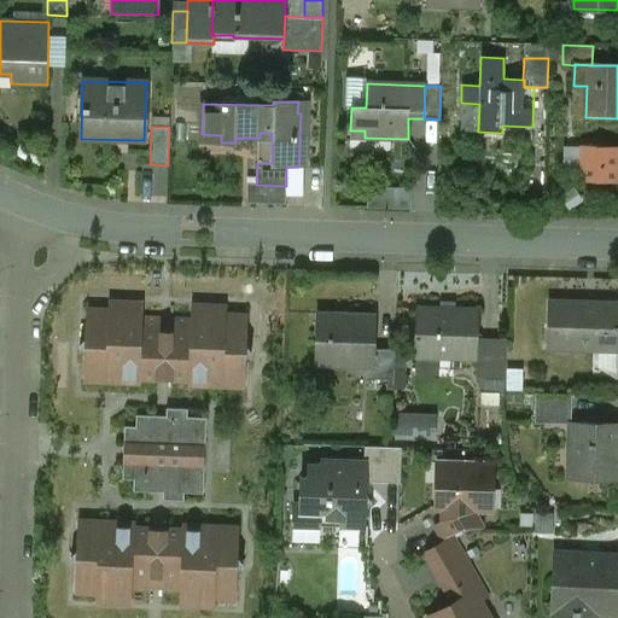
[(286,186),(256,185),(256,184),(246,184),(246,204),(285,205),(286,186)]
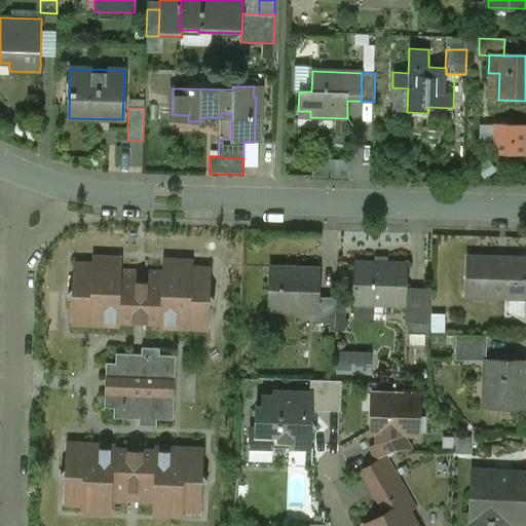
[(525,259),(466,258),(465,296),(525,298),(525,259)]
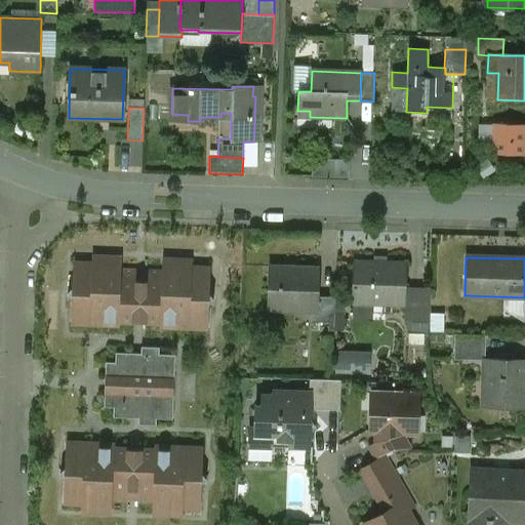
[(165,260),(162,260),(162,271),(147,270),(147,275),(136,275),(136,270),(121,269),(122,258),(119,258),(119,266),(73,264),(72,288),(68,292),(68,294),(72,298),(71,322),(89,322),(89,324),(101,325),(101,323),(119,323),(119,322),(160,323),(160,325),(178,326),(178,328),(190,328),(190,326),(208,327),(209,305),(213,300),(213,298),(209,293),(210,269),(165,268),(165,260)]
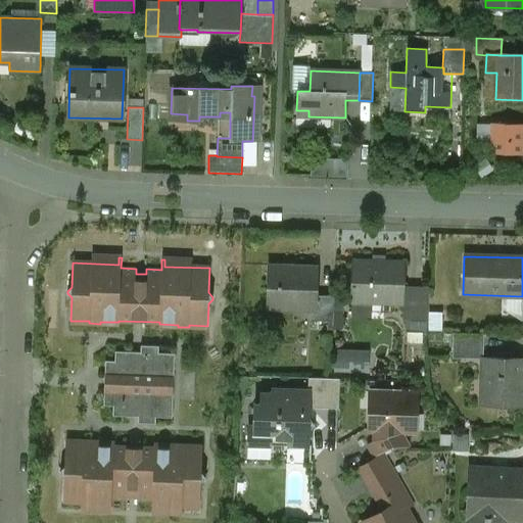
[(403,263),(352,260),(351,302),(402,304),(403,287),(403,263)]
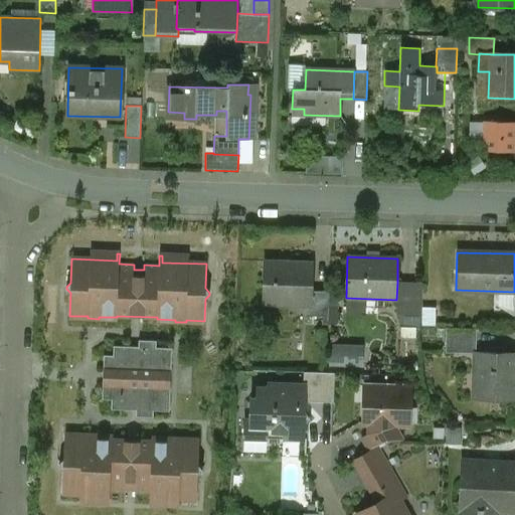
[(313,264),(264,262),(263,304),(309,305),(312,305),(312,291),(313,264)]
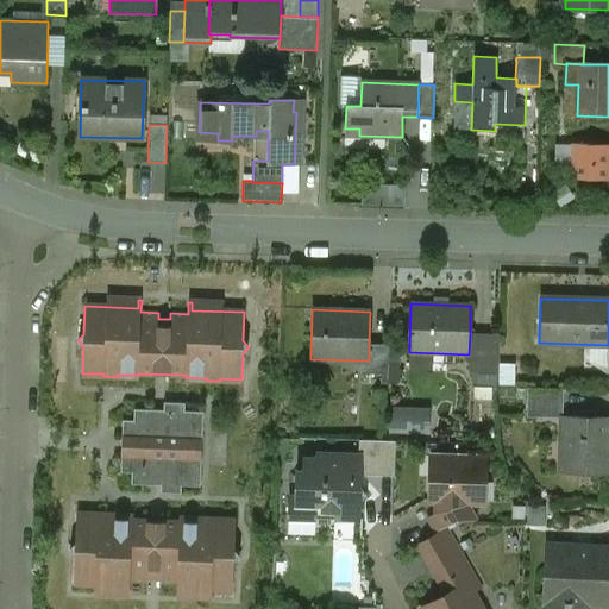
[(498,334),(470,334),(469,355),(469,372),(497,374),(498,334)]
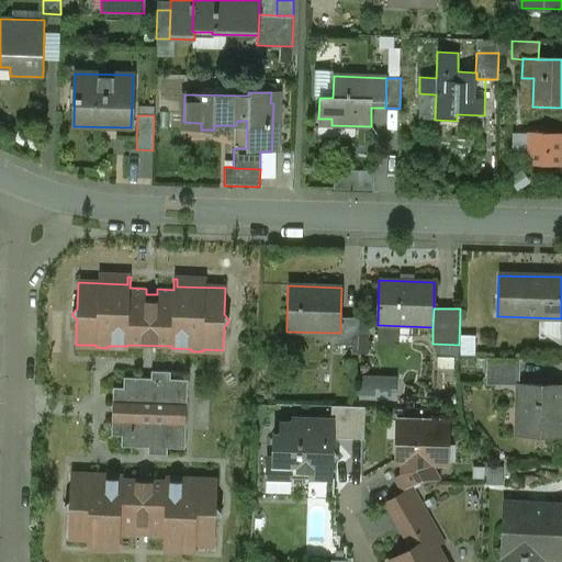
[(359,318),(340,317),(340,333),(337,333),(337,345),(358,346),(359,318)]
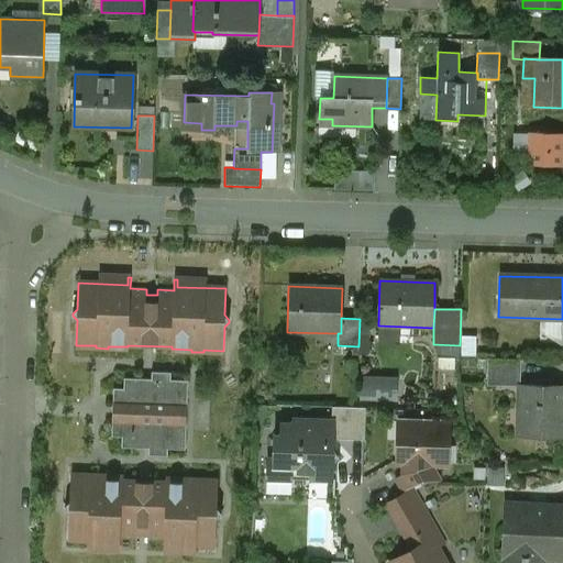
[(521,360),(488,359),(487,385),(520,386),(521,360)]
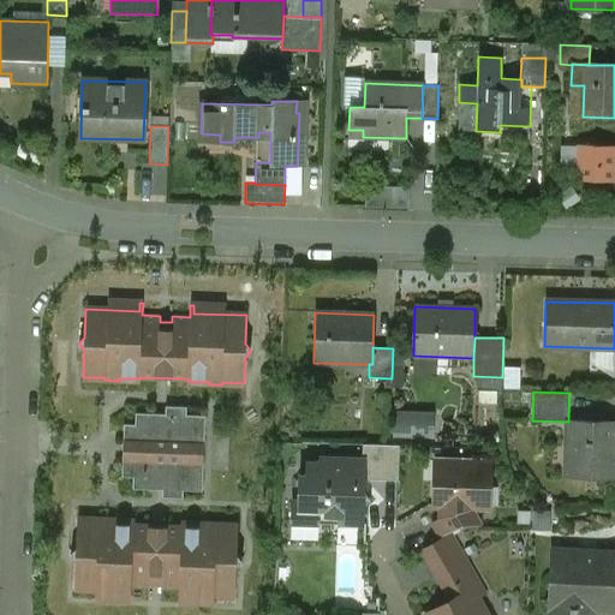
[(165,415),(136,413),(135,425),(124,424),(121,477),(133,477),(132,489),(162,490),(162,497),(183,499),(183,490),(203,491),(203,466),(197,466),(198,440),(204,441),(206,416),(186,415),(186,407),(166,406),(165,415)]
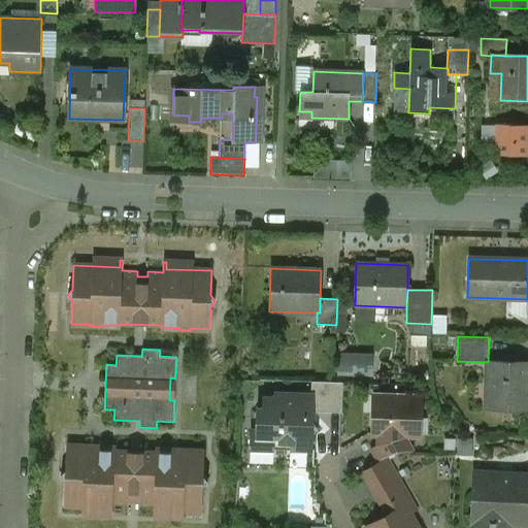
[(527,363),(488,362),(487,408),(527,409),(527,363)]
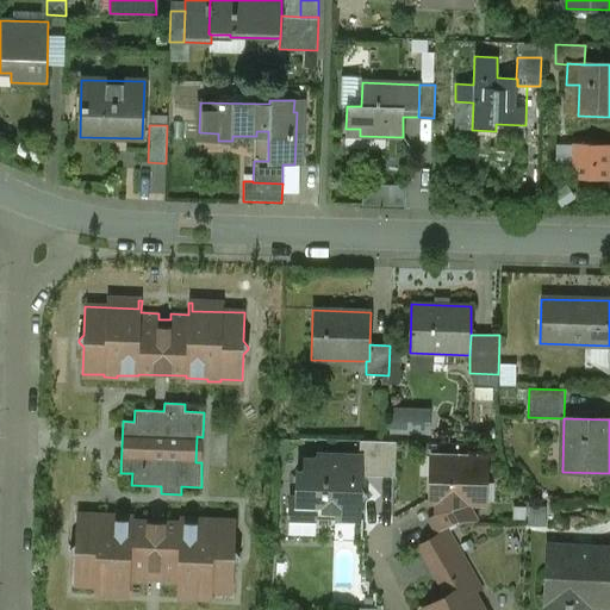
[(396,442),(360,441),(359,458),(361,458),(360,475),(394,477),(396,442)]
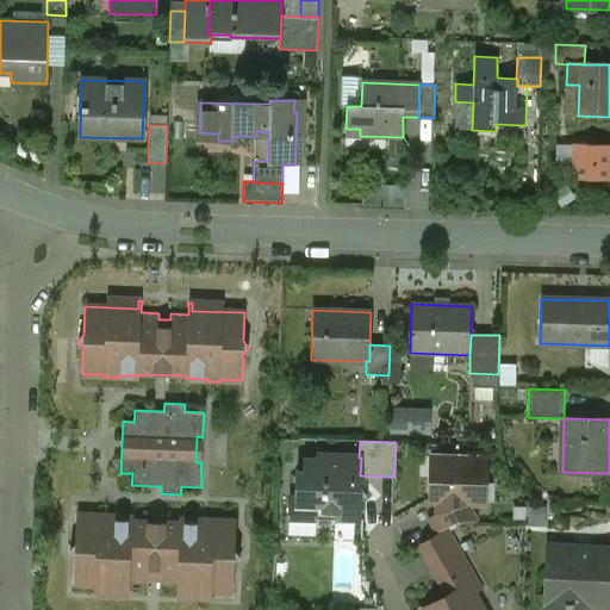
[(337,462),(305,461),(305,479),(298,479),(297,498),(290,498),(288,534),(316,535),(317,510),(359,511),(360,504),(368,496),(360,487),(360,475),(361,458),(359,458),(337,456),(337,462)]
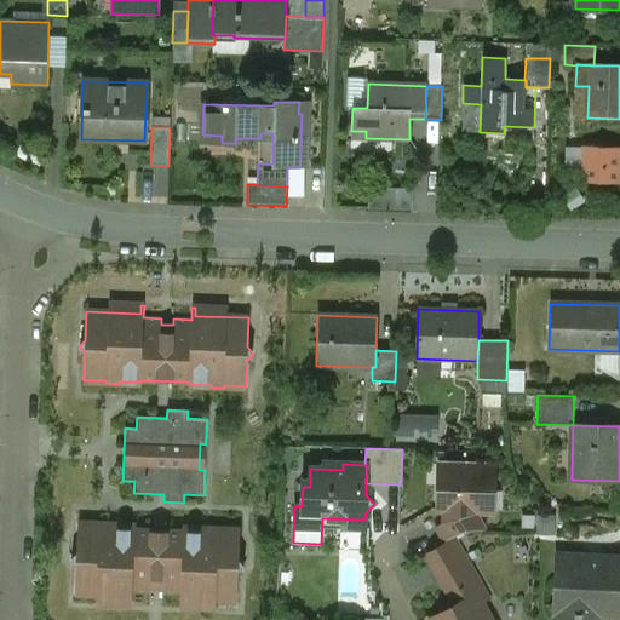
[(494,466),(438,465),(437,510),(452,510),(451,517),(435,527),(443,541),(466,528),(484,529),(484,528),(474,527),(475,511),(493,511),(493,506),(498,506),(498,493),(493,493),(494,466)]
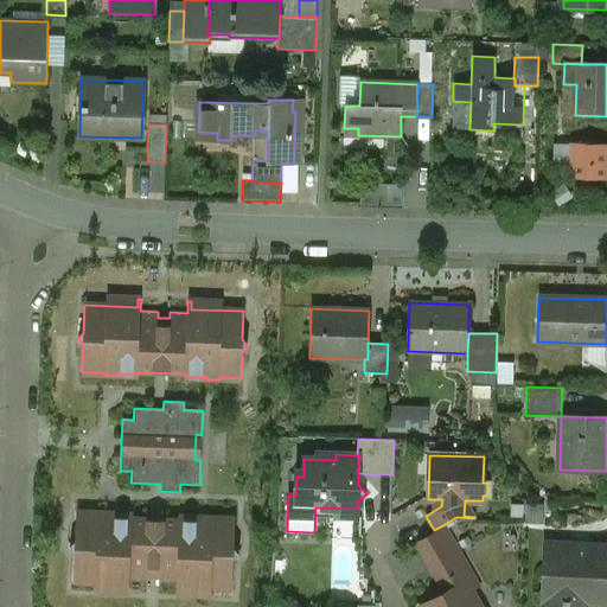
[(213,517),(200,517),(200,519),(179,518),(179,521),(132,518),(132,516),(110,516),(110,513),(97,512),(97,515),(76,513),(75,541),(70,545),(69,548),(75,554),(74,582),(126,583),(126,592),(129,592),(129,580),(147,581),(147,575),(159,575),(159,581),(177,582),(176,594),(179,594),(179,586),(232,588),(234,560),(238,555),(238,553),(234,548),(235,521),(213,519),(213,517)]
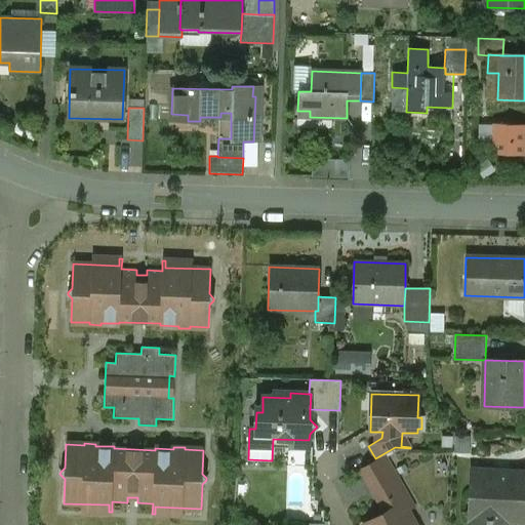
[(384,455),(361,468),(374,491),(397,479),(384,455)]
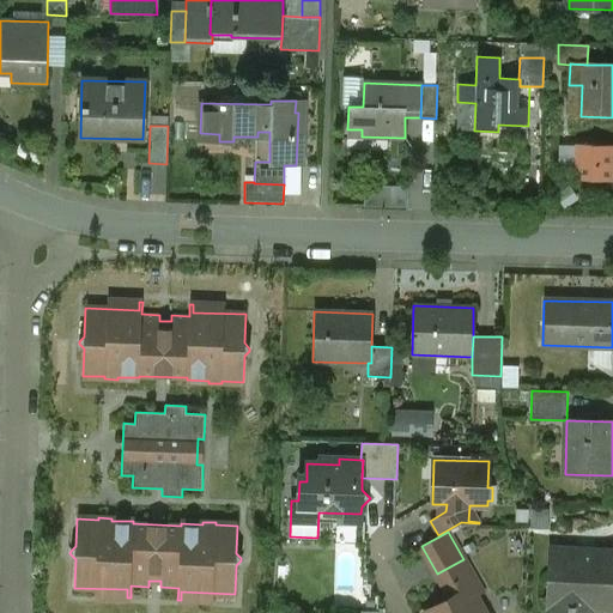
[(600,550),(551,547),(547,608),(550,608),(550,612),(575,612),(576,610),(612,611),(612,606),(612,553),(600,553),(600,550)]
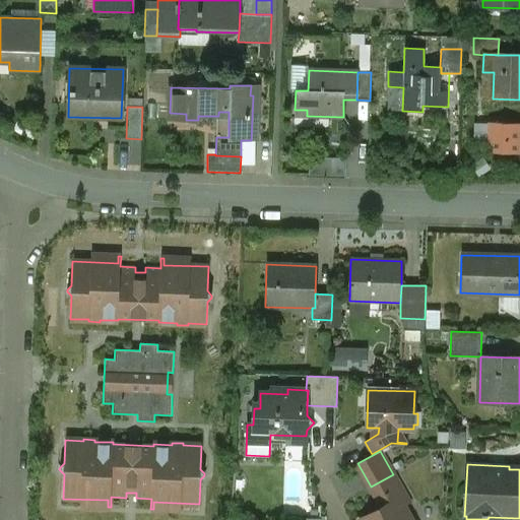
[(371,486),(370,488),(381,508),(399,498),(403,505),(409,502),(393,474),(371,486)]
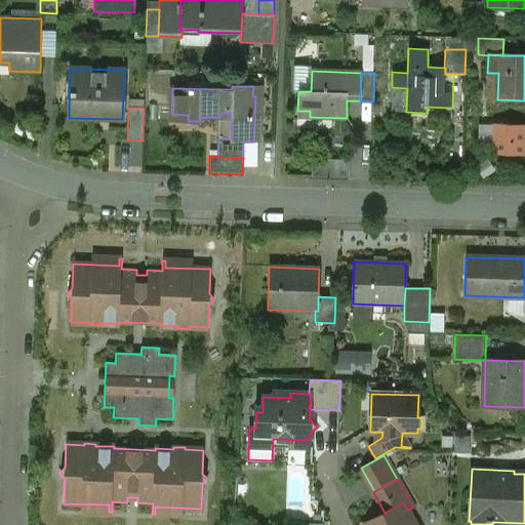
[(385,513),(362,524),(415,524),(407,510),(403,502),(385,513)]
